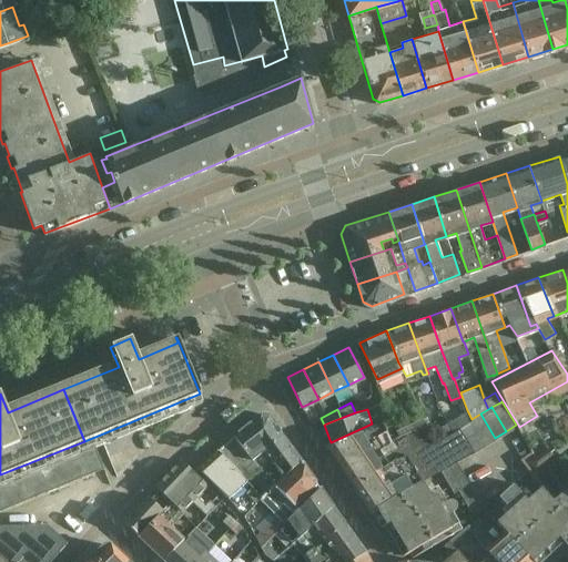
[(472,419),(467,410),(448,420),(454,430),(458,427),(470,420),(472,419)]
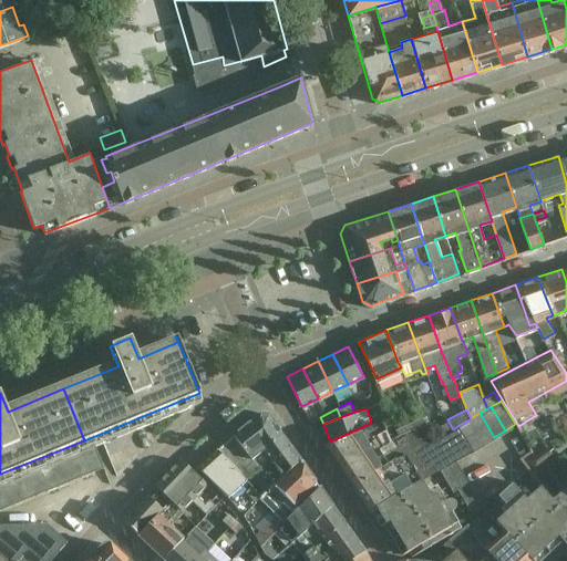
[(267,411),(261,411),(233,433),(260,465),(270,457),(282,474),(300,457),(267,411)]
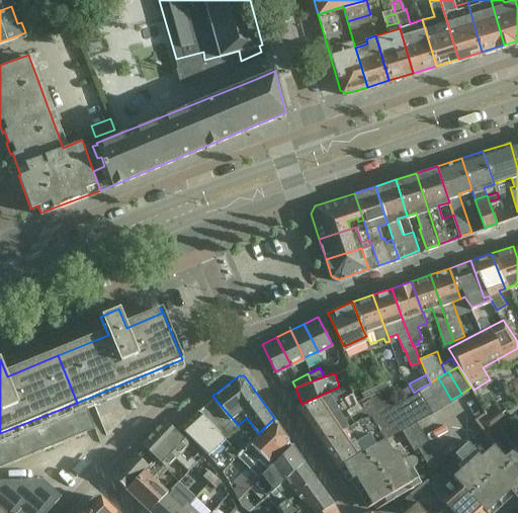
[(451,400),(438,377),(430,382),(429,383),(442,406),(451,400)]
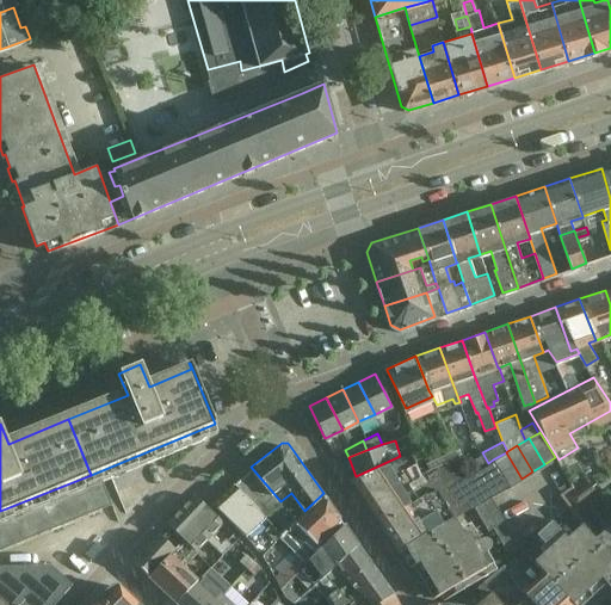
[(425,462),(429,469),(457,454),(454,448),(425,462)]
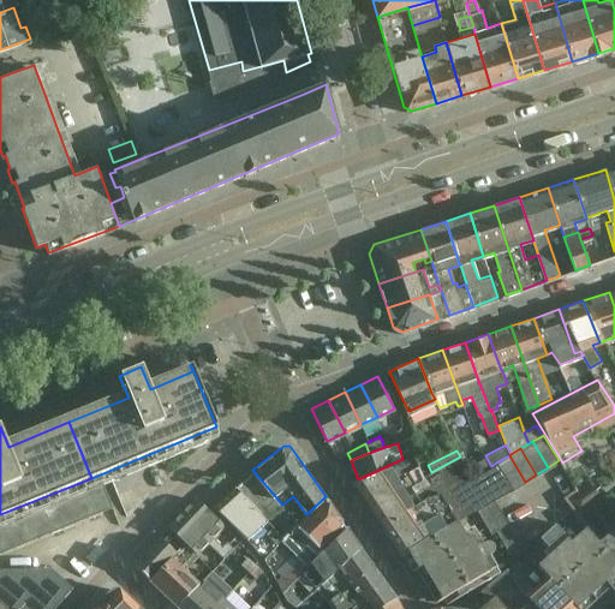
[(418,466),(412,454),(402,459),(358,479),(354,481),(354,479),(353,481),(374,511),(411,488),(404,476),(417,467),(418,466)]
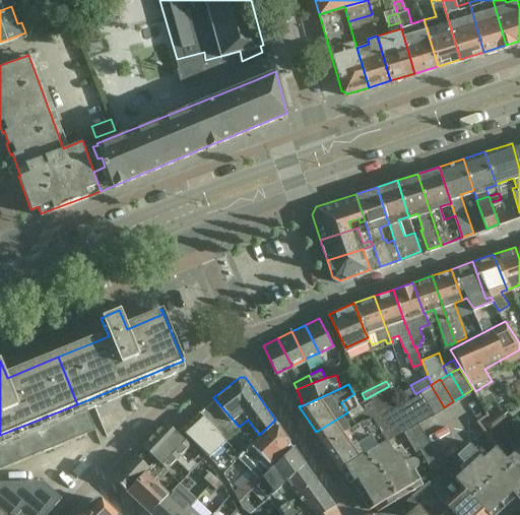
[(444,407),(431,385),(419,391),(433,413),(444,407)]
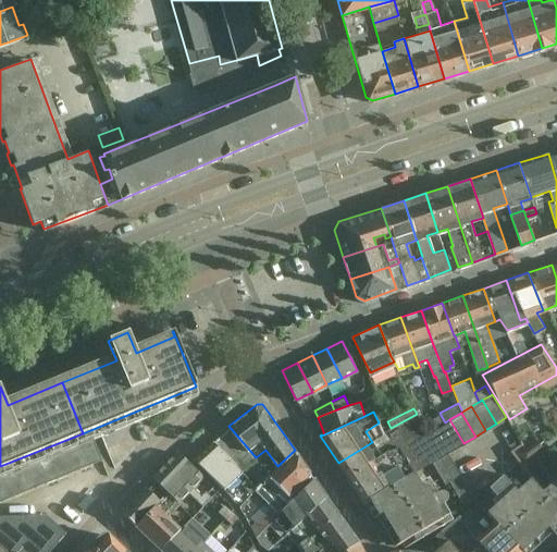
[(417,414),(391,428),(381,432),(390,451),(388,452),(404,476),(413,470),(432,461),(447,452),(452,449),(453,450),(454,449),(454,448),(462,443),(463,443),(449,419),(445,422),(428,432),(417,414)]
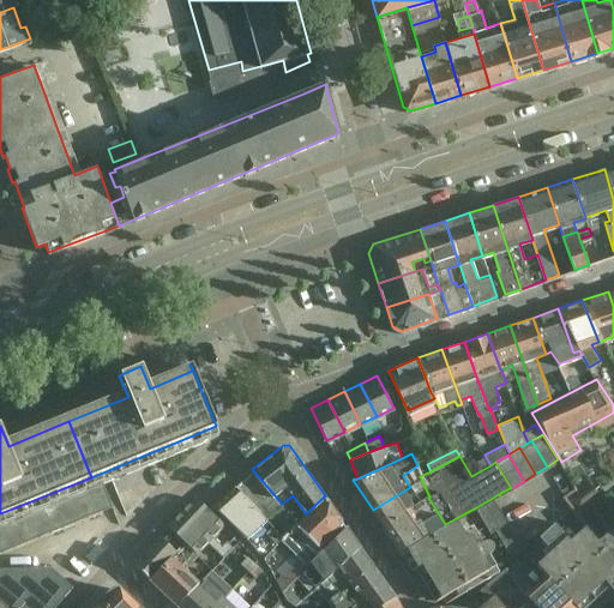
[(236,483),(266,518),(282,504),(252,469),(236,483)]
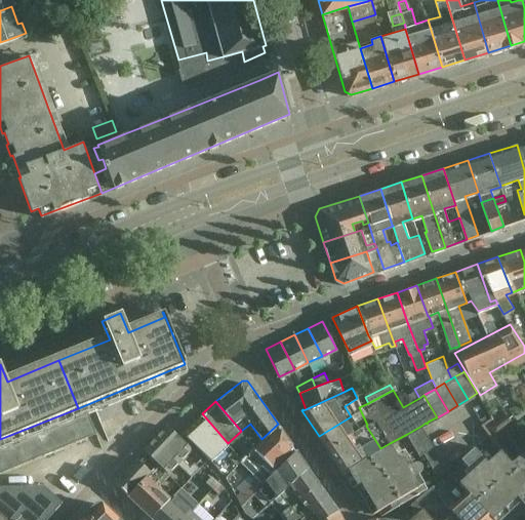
[(512,434),(524,427),(524,413),(522,409),(503,418),(512,434)]
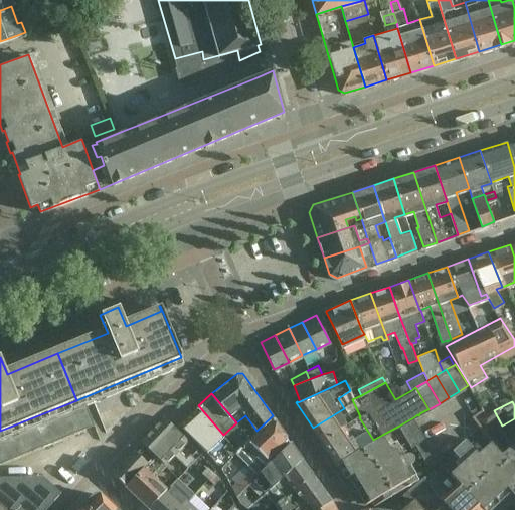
[(86,402),(75,406),(84,427),(95,422),(86,402)]
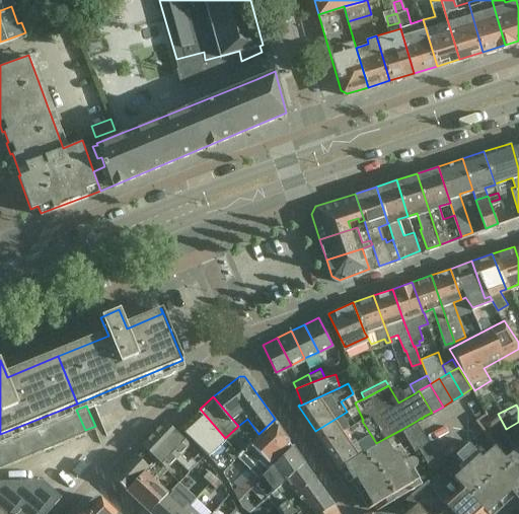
[(225,438),(200,409),(179,427),(209,453),(225,438)]
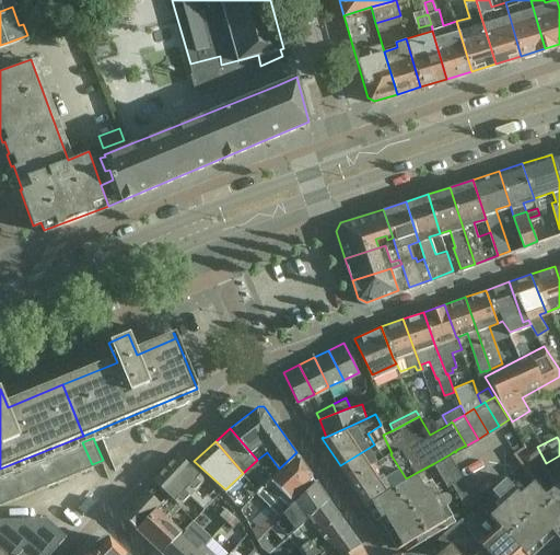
[(92,464),(82,442),(71,447),(80,469),(92,464)]
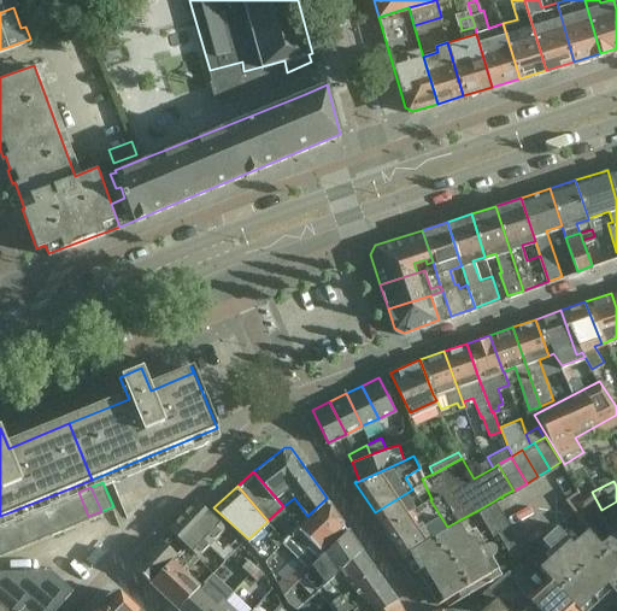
[(422,505),(412,489),(375,512),(385,528),(422,505)]
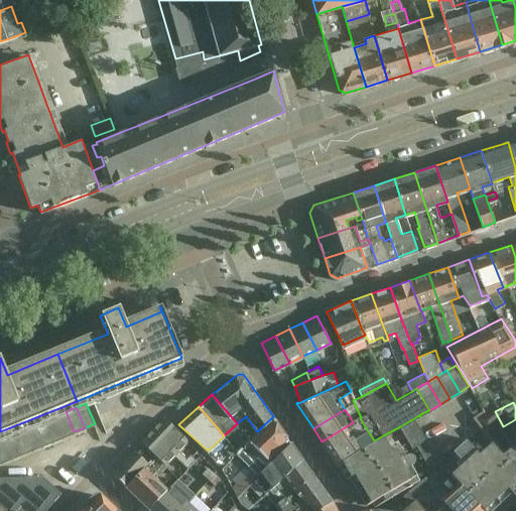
[(74,431),(66,411),(55,415),(63,435),(74,431)]
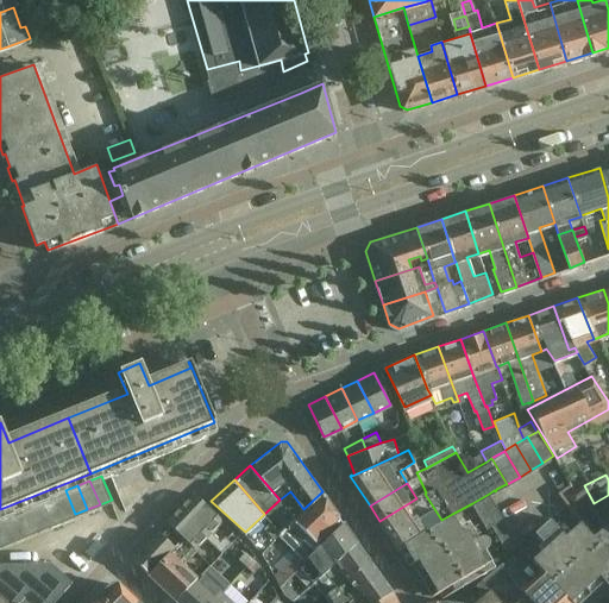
[(75,514),(66,490),(54,495),(63,519),(75,514)]
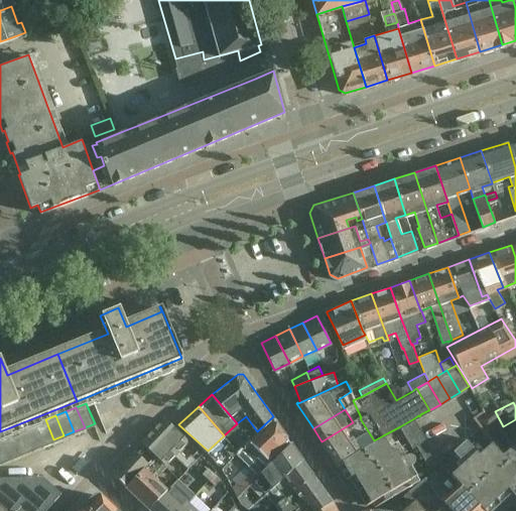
[(188,439),(164,416),(153,428),(176,451),(174,454),(175,455),(181,461),(186,457),(179,450),(188,439)]
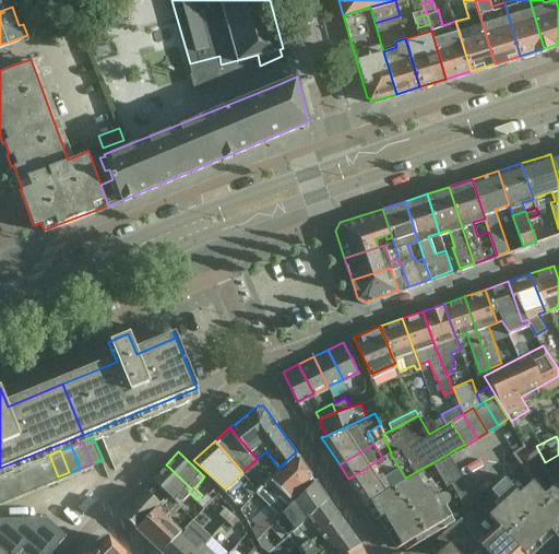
[(311,474),(296,451),(278,468),(257,488),(256,490),(272,506),(251,527),(257,538),(262,532),(274,519),(293,499),(289,496),(311,474)]
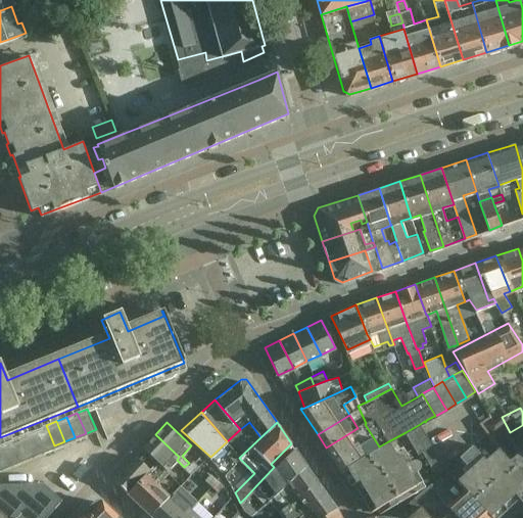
[(379,446),(365,424),(358,428),(326,448),(340,469),(379,446)]
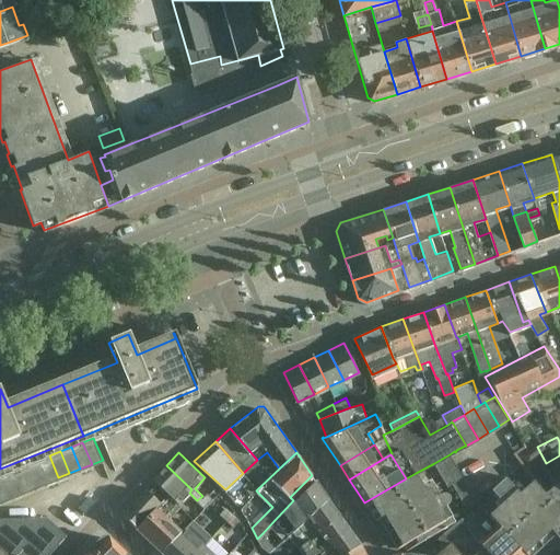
[(477,500),(450,454),(434,463),(446,485),(452,482),(466,506),(477,500)]
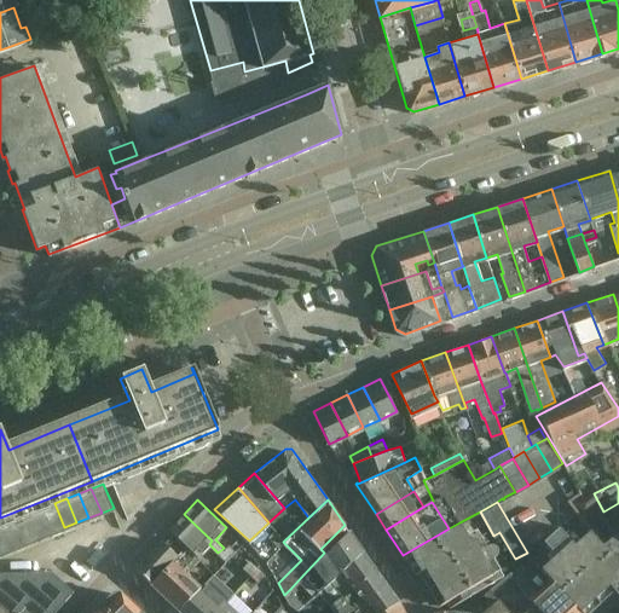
[(64,527),(55,503),(42,509),(52,533),(64,527)]
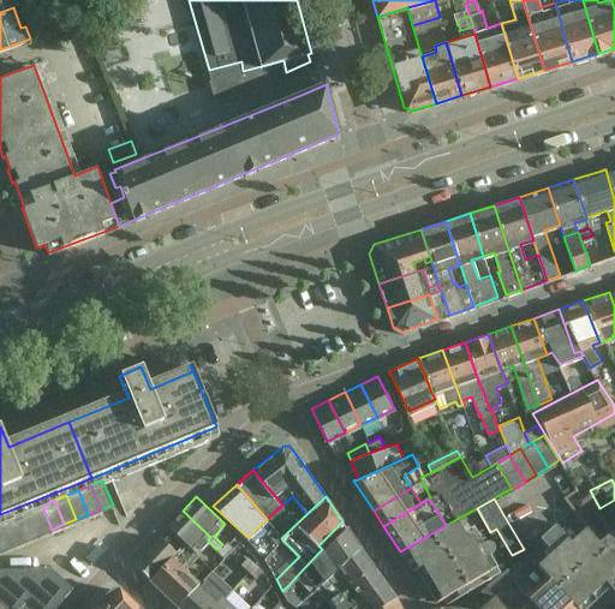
[(52,530),(42,506),(30,511),(40,535),(52,530)]
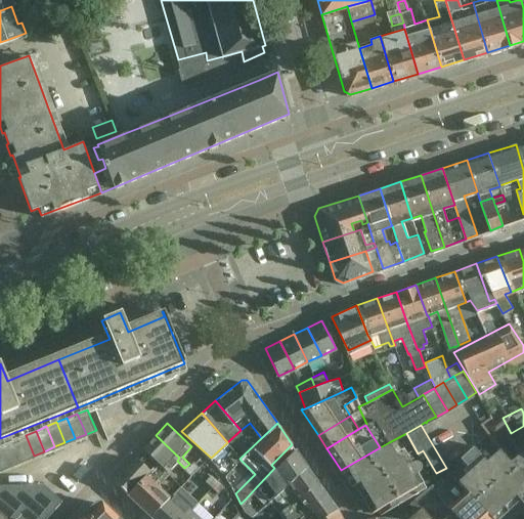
[(34,456),(26,435),(15,439),(24,460),(34,456)]
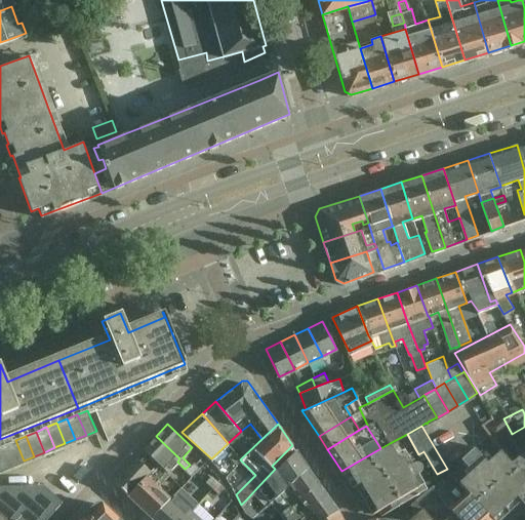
[(179,458),(156,436),(144,448),(150,454),(159,464),(169,472),(178,463),(177,462),(179,458)]
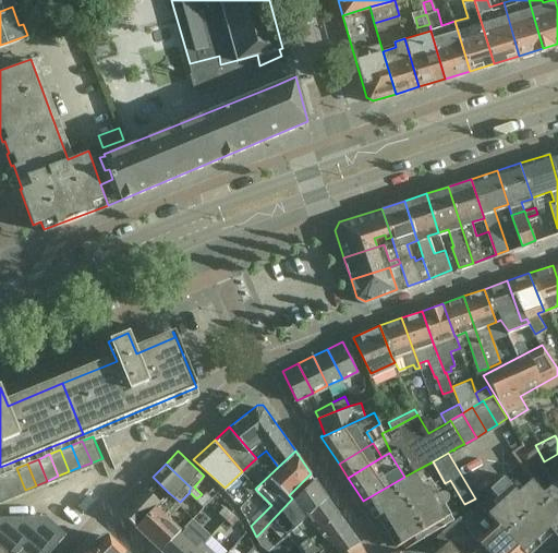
[(25,490),(16,468),(5,472),(14,494),(25,490)]
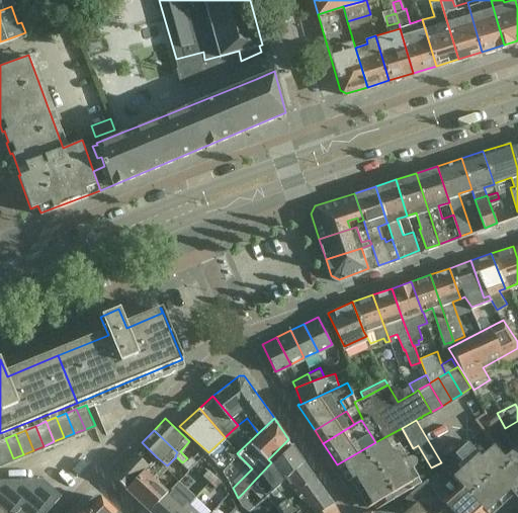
[(390,446),(384,437),(375,442),(337,464),(338,465),(342,463),(347,473),(350,471),(353,475),(349,477),(350,478),(353,476),(359,485),(362,483),(364,487),(361,489),(362,490),(365,488),(368,492),(364,494),(370,504),(373,502),(376,506),(394,497),(391,492),(418,476),(413,465),(414,464),(415,463),(416,461),(416,460),(416,458),(415,457),(414,456),(413,455),(412,455),(410,455),(407,456),(399,441),(390,446)]
